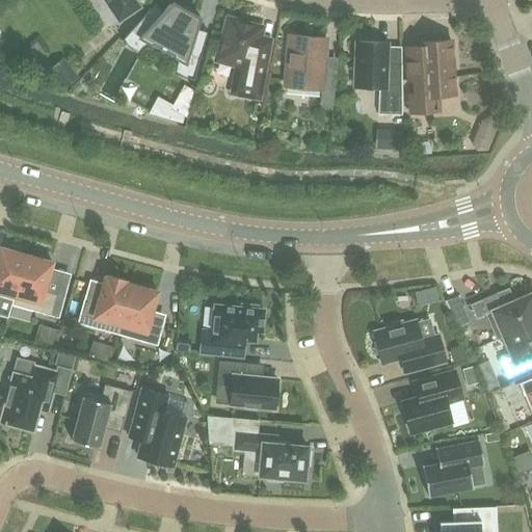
[(104,0),(118,21),(139,7),(134,0),(104,0)]
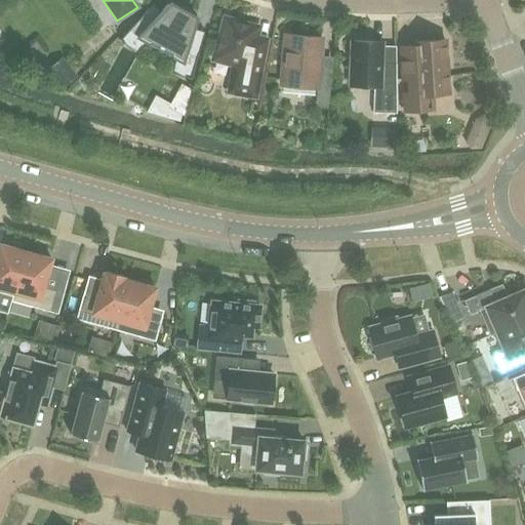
[(171,73),(187,78),(193,80),(205,32),(194,29),(197,16),(170,1),(162,11),(153,3),(120,40),(135,53),(145,42),(175,58),(171,73)]
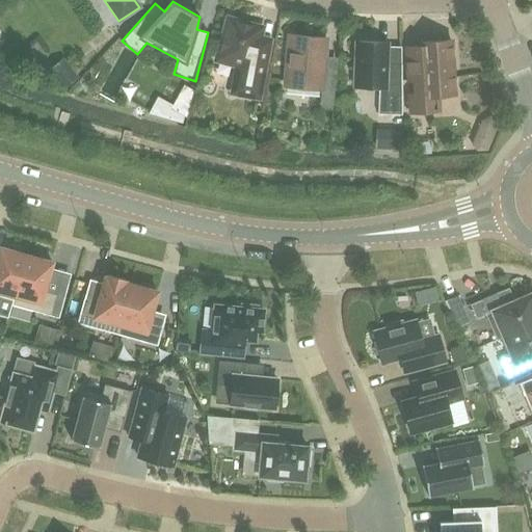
[(246,22),(235,19),(232,21),(229,20),(217,60),(237,65),(231,94),(260,100),(271,37),(260,34),(261,29),(248,25),(246,22)]
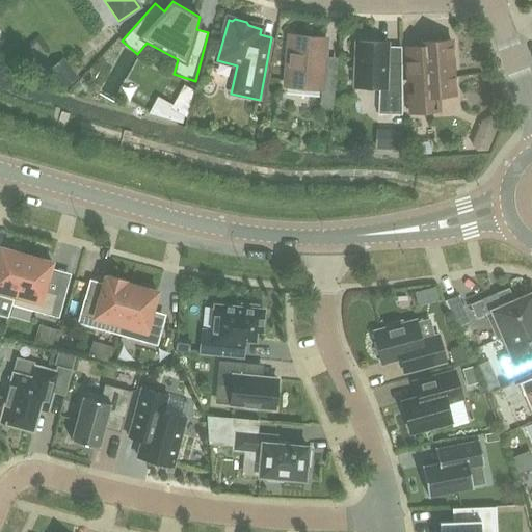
[(288,59),(286,86),(321,89),(321,100),(334,101),(335,85),(322,84),(326,38),(290,35),(289,47),(286,50),(286,57),(288,59)]
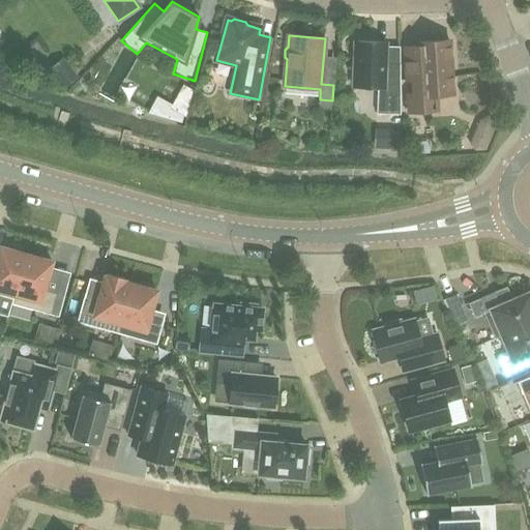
[(416,47),(404,48),(406,80),(411,80),(412,95),(407,96),(409,112),(437,110),(436,95),(452,94),(449,40),(416,42),(416,47)]
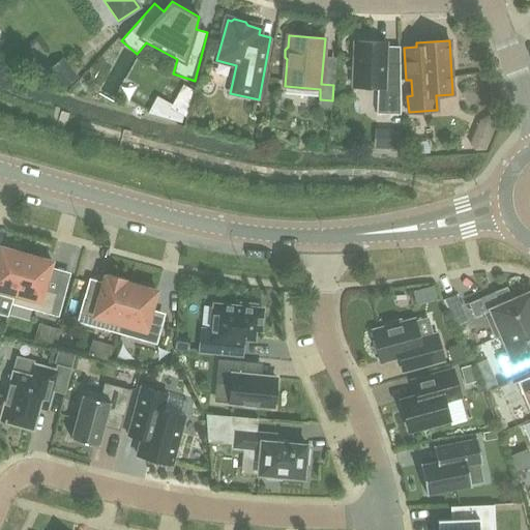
[(386,42),(355,41),(353,87),(378,88),(377,114),(401,114),(400,63),(386,63),(386,42)]
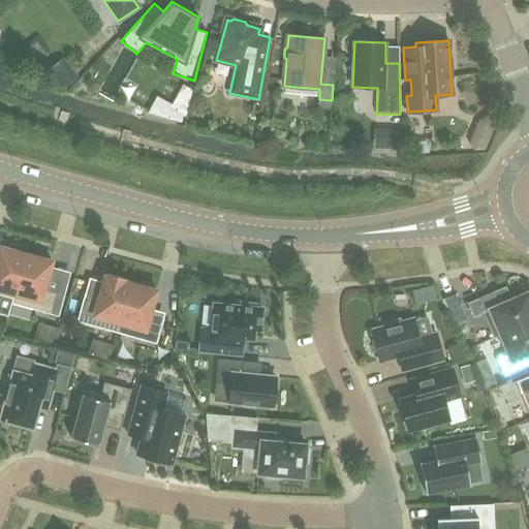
[(79,78),(69,65),(54,78),(63,89),(79,78)]
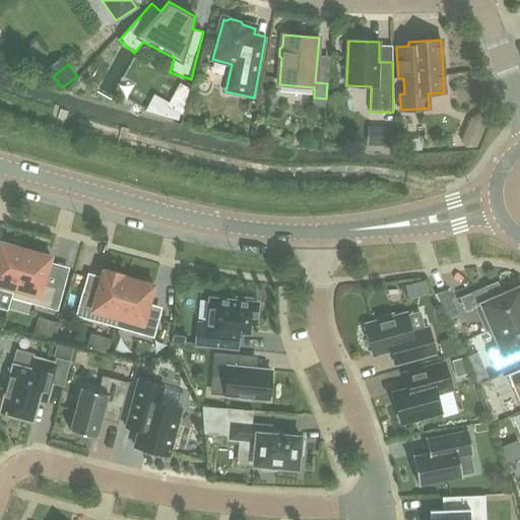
[(145,111),(178,120),(180,113),(167,106),(169,102),(153,93),(145,111)]
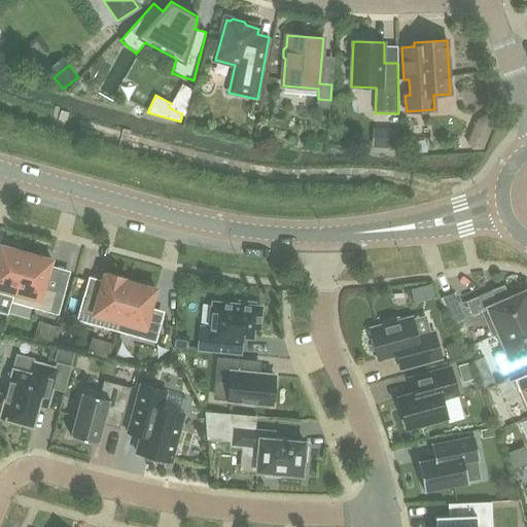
[(483,149),(492,126),(487,114),(477,120),(467,142),(472,149),(483,149)]
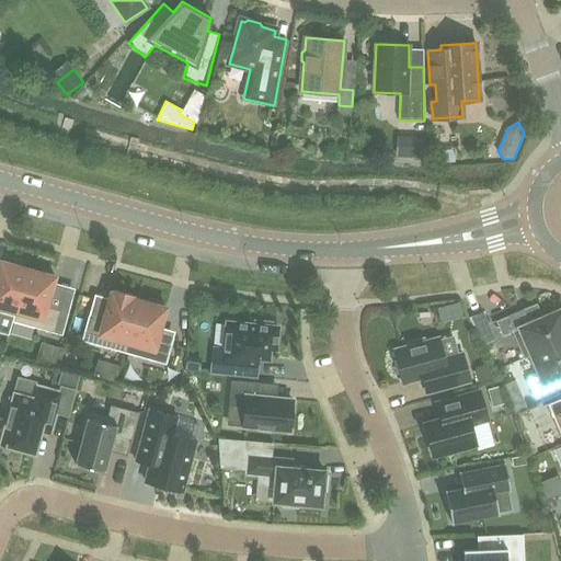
[(397,137),(397,157),(420,157),(421,138),(397,137)]
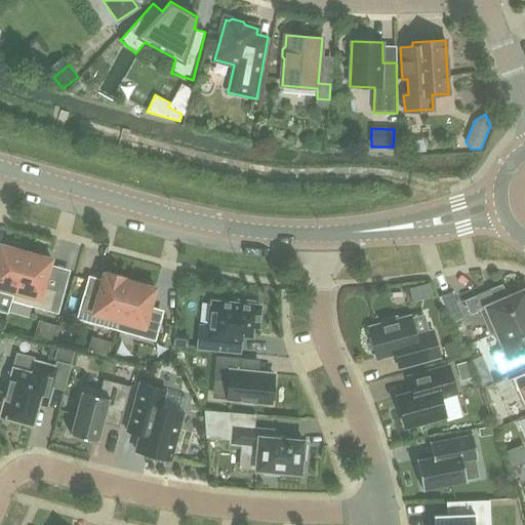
[(0,292),(12,296),(13,296),(26,251),(0,244),(0,292)]
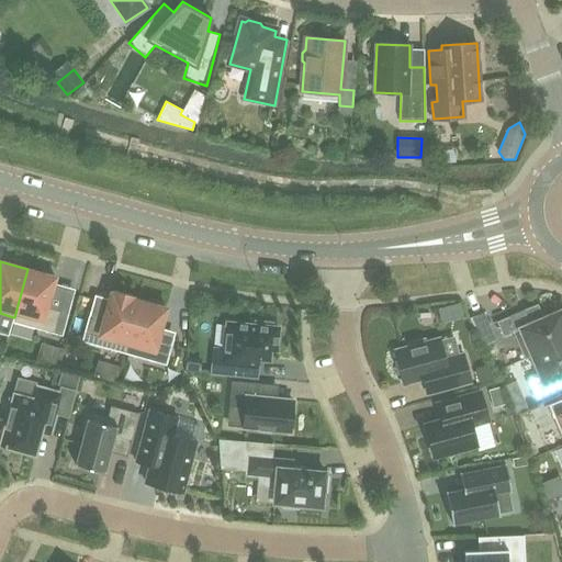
[(14,317),(13,317),(12,322),(54,334),(60,312),(46,307),(55,277),(51,276),(52,272),(38,268),(37,272),(27,269),(14,317)]
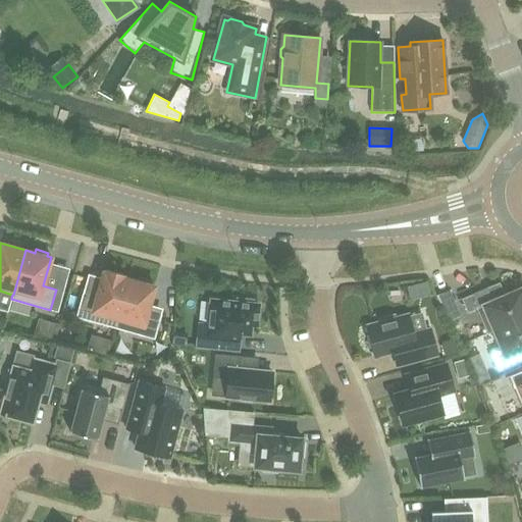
[(103,272),(97,296),(83,292),(75,317),(114,327),(127,278),(122,277),(123,275),(106,270),(106,272),(103,272)]
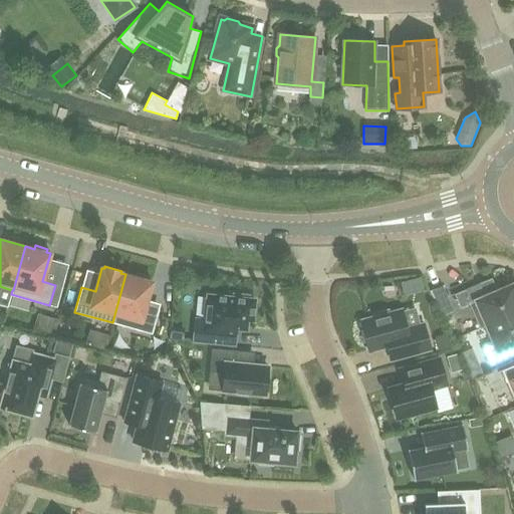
[(137,274),(136,277),(125,274),(112,322),(152,334),(159,309),(146,305),(152,282),(148,281),(149,277),(137,274)]
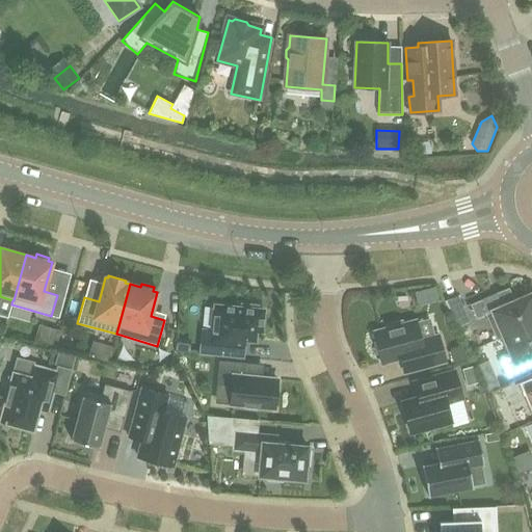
[(531,323),(531,294),(531,293),(508,303),(502,290),(470,304),(476,319),(485,315),(497,340),(503,337),(531,323)]
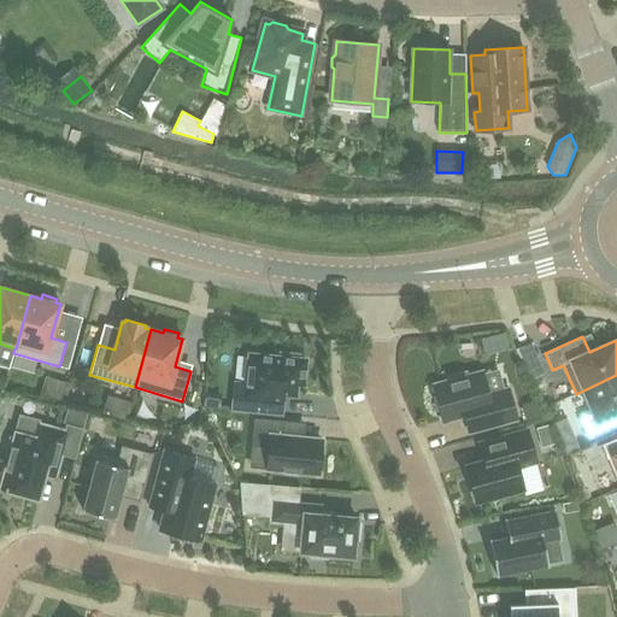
[(516,350),(527,371),(541,365),(530,342),(516,350)]
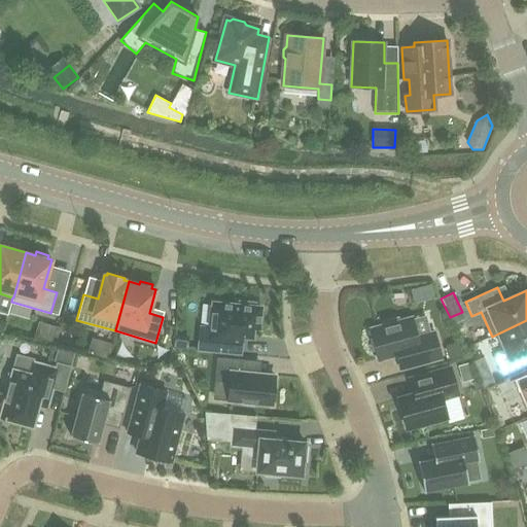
[(210,327),(201,326),(198,351),(215,353),(233,354),(235,342),(242,343),(243,336),(252,337),(252,329),(258,329),(260,308),(255,307),(256,302),(239,301),(238,306),(213,303),(210,327)]
